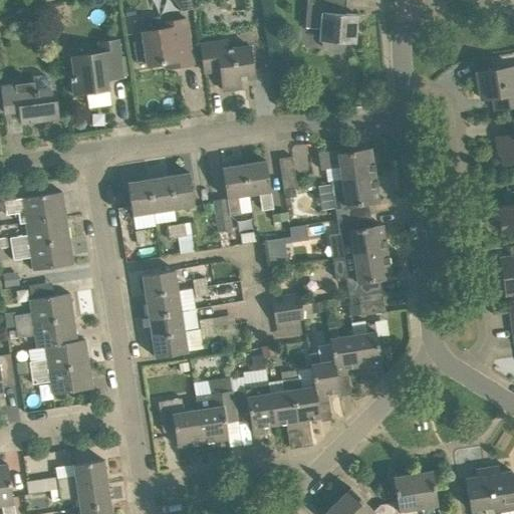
[(192,0),(174,0),(183,10),(194,8),(192,0)]
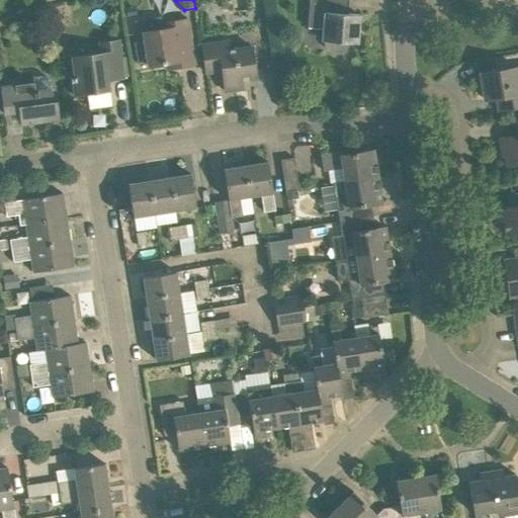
[(348,0),(311,0),(310,26),(325,27),(324,39),(326,40),(326,44),(328,48),(330,50),(333,52),(336,53),(339,53),(342,52),(344,51),(346,49),(347,46),(349,42),(357,42),(359,14),(348,14),(348,0)]
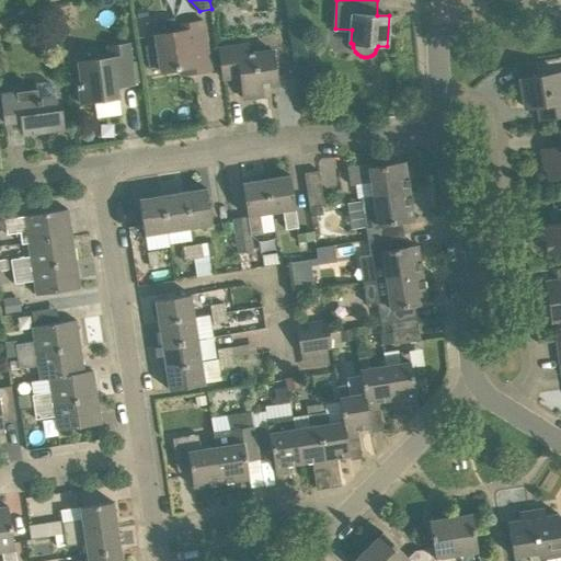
[(212,70),(204,20),(173,24),(174,31),(155,34),(156,44),(145,45),(148,68),(160,67),(160,71),(189,67),(190,73),(212,70)]
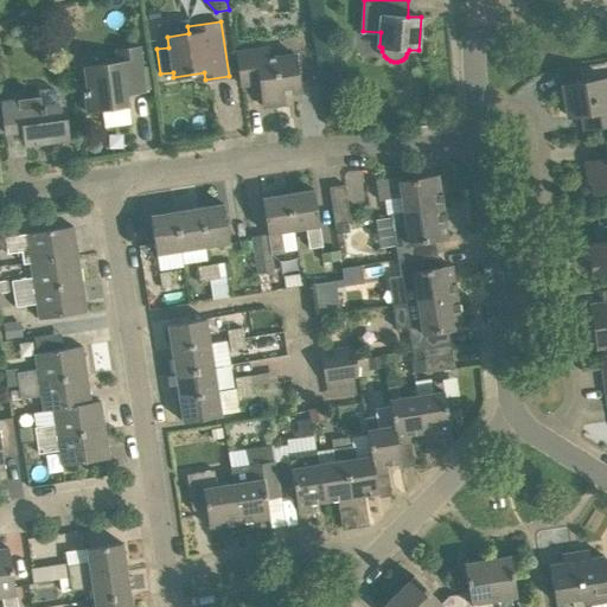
[(140,48),(116,50),(119,62),(84,66),(88,90),(84,90),(88,112),(103,109),(106,127),(132,123),(129,106),(128,94),(146,91),(140,48)]
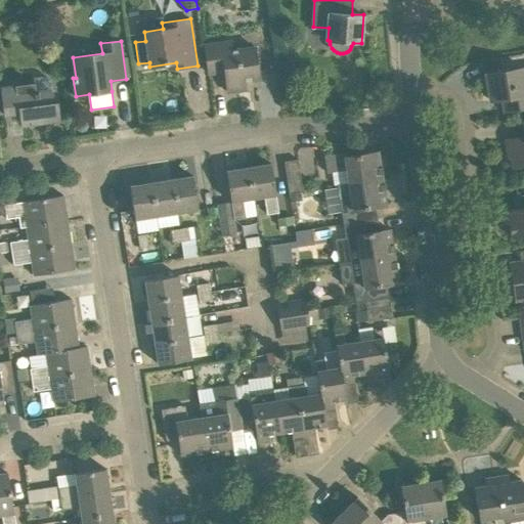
[(255,47),(232,50),(231,42),(205,45),(211,73),(226,71),(229,91),(244,89),(243,80),(259,78),(255,47)]
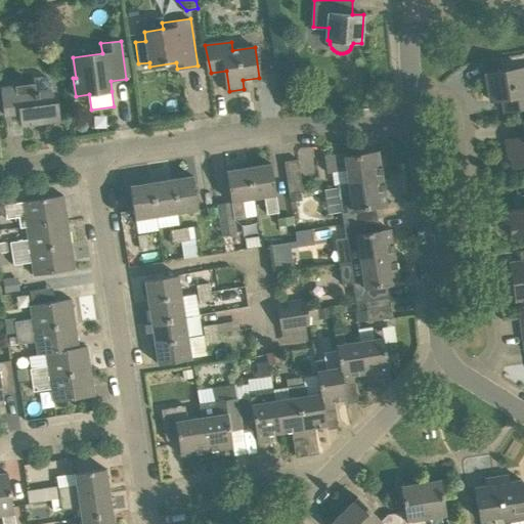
[(523,72),(523,68),(486,74),(490,100),(501,99),(505,113),(523,108),(523,72)]
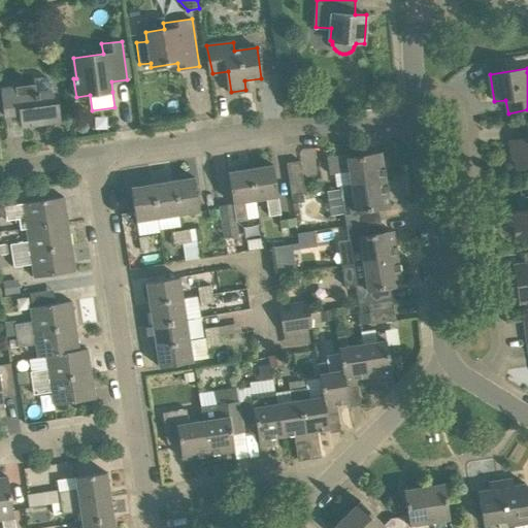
[(57,101),(53,101),(52,91),(53,91),(53,89),(52,86),(52,83),(51,81),(50,80),(48,79),(45,77),(41,77),(34,77),(34,85),(1,89),(5,116),(20,113),(22,125),(60,120),(57,101)]
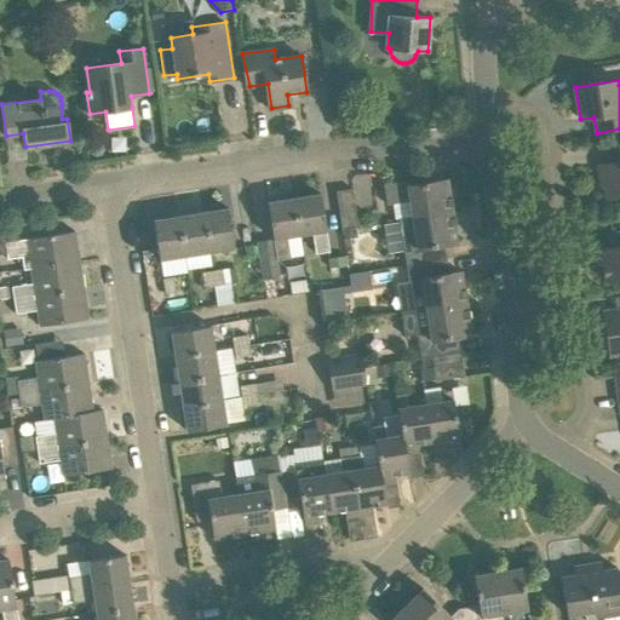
[(619,161),(600,165),(603,187),(606,187),(607,199),(619,196),(619,161)]
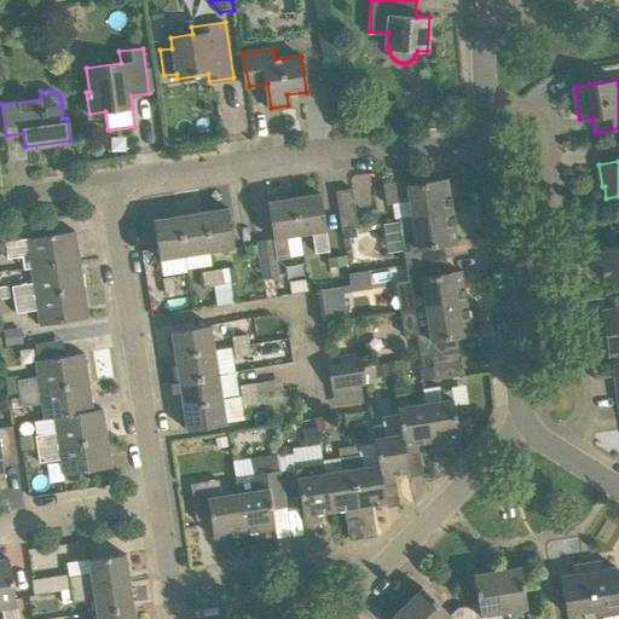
[(414,217),(452,210),(447,179),(409,185),(408,180),(383,184),(386,203),(411,200),(414,217)]
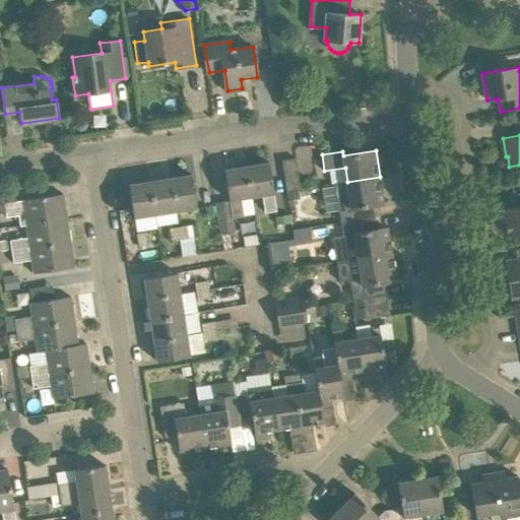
[(296,158),(282,160),(287,191),(301,189),(296,158)]
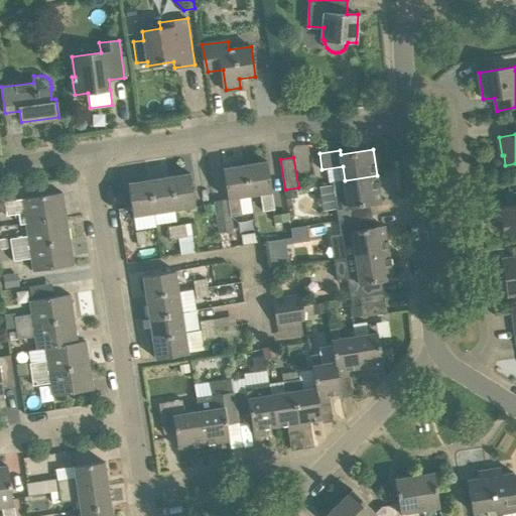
[(267,160),(245,164),(250,196),(260,194),(263,211),(275,210),(267,160)]
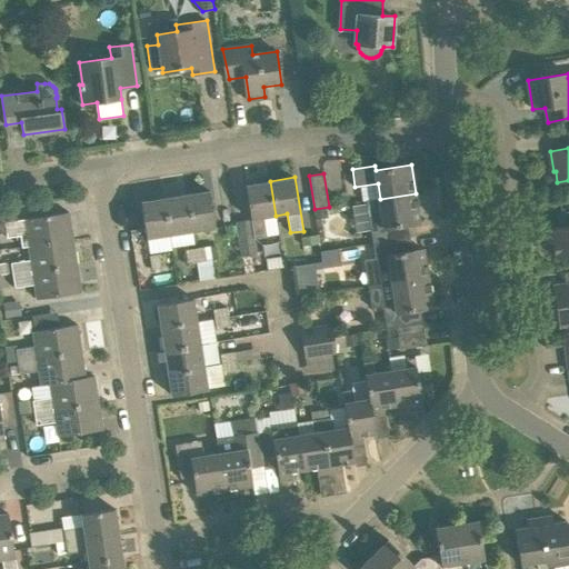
[(276,216),(270,181),(246,186),(251,220),(236,222),(242,256),(256,255),(253,239),(268,237),(265,217),(276,216)]
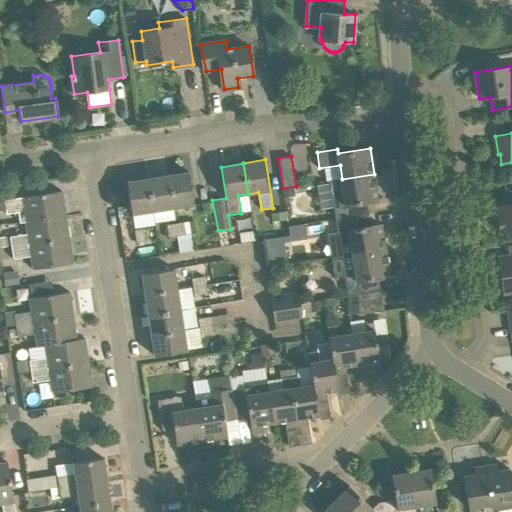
[(189,172),(168,175),(174,208),(194,205),(189,172)]
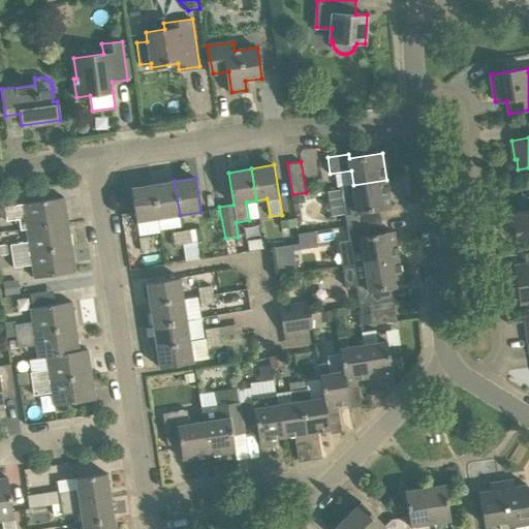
[(347,226),(382,221),(380,209),(391,207),(386,180),(353,185),(355,199),(344,200),(347,226)]
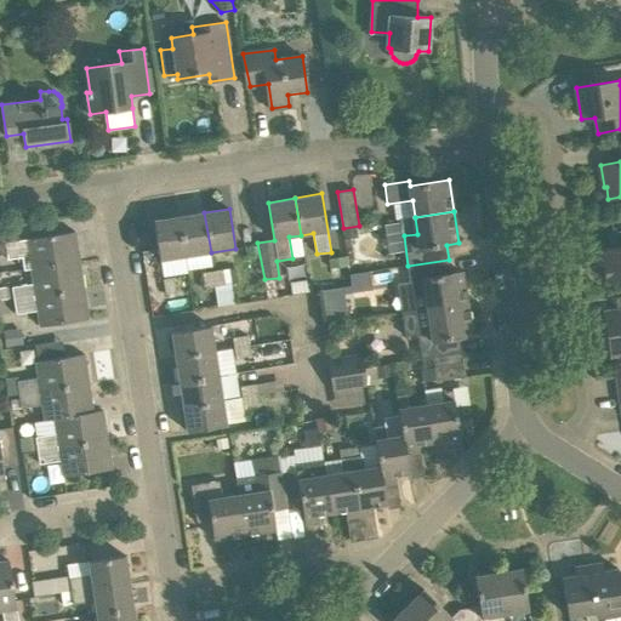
[(186,256),(211,252),(204,212),(180,216),(186,256)]
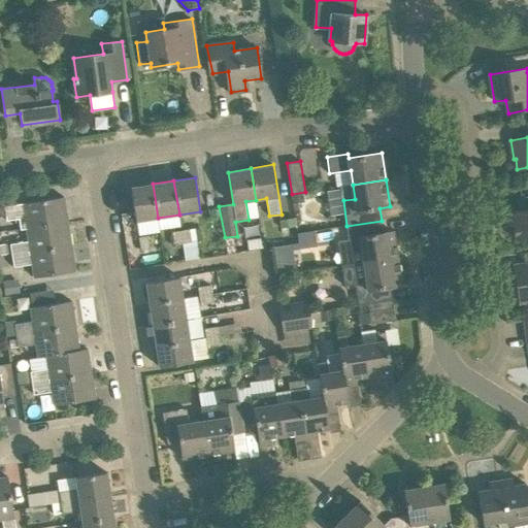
[(153,184),(131,188),(136,221),(158,218),(153,184)]
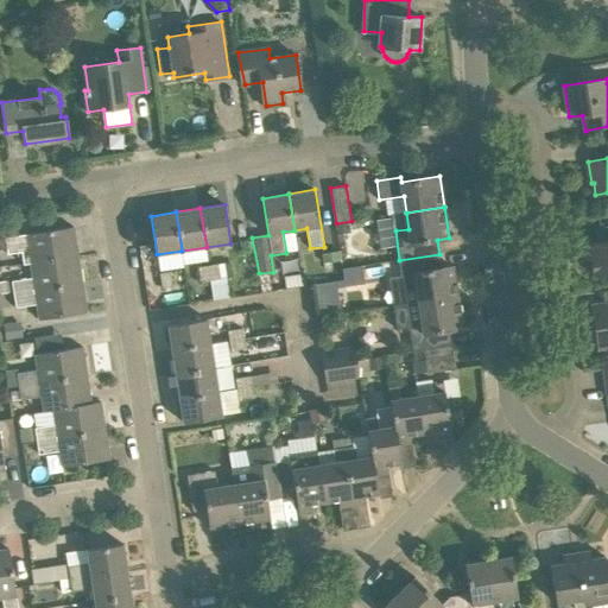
[(74,227),(18,235),(16,221),(0,223),(0,249),(6,248),(7,254),(21,252),(24,264),(30,263),(78,255),(74,227)]
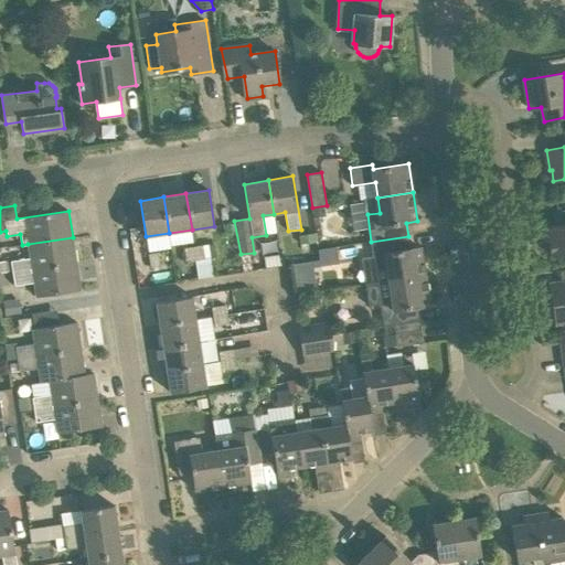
[(324,206),(312,208),(315,219),(326,216),(324,206)]
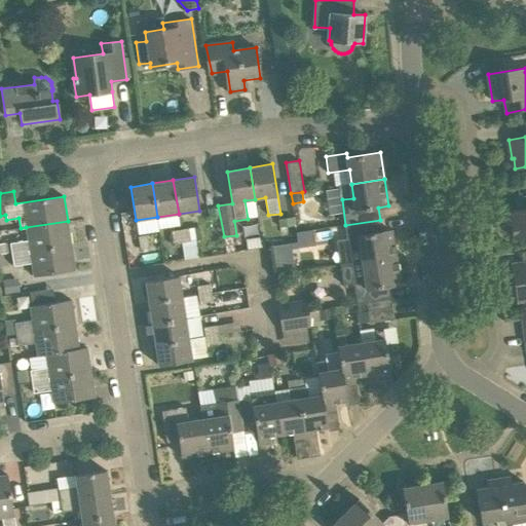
[(525,195),(516,197),(518,211),(501,213),(503,225),(512,224),(514,238),(525,236),(525,195)]
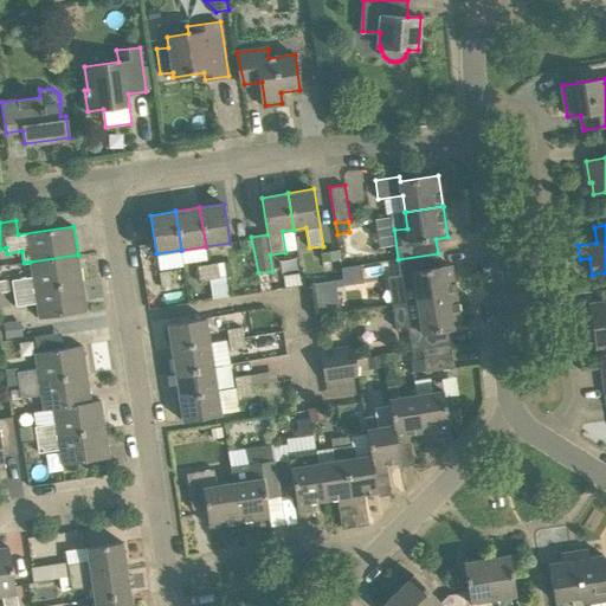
[(339,250),(321,252),(326,281),(342,277),(339,250)]
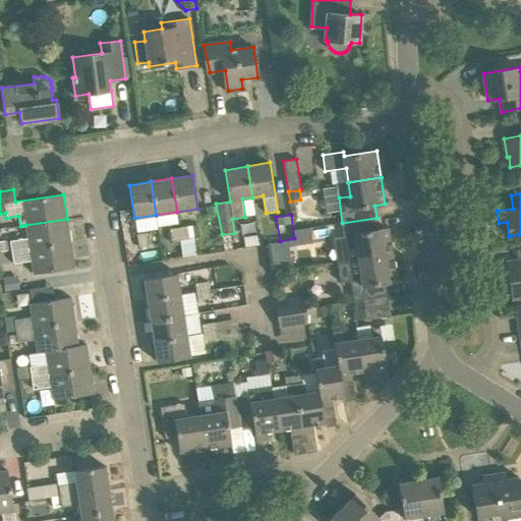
[(346,247),(357,246),(359,259),(392,254),(388,228),(379,230),(377,218),(342,223),(346,247)]
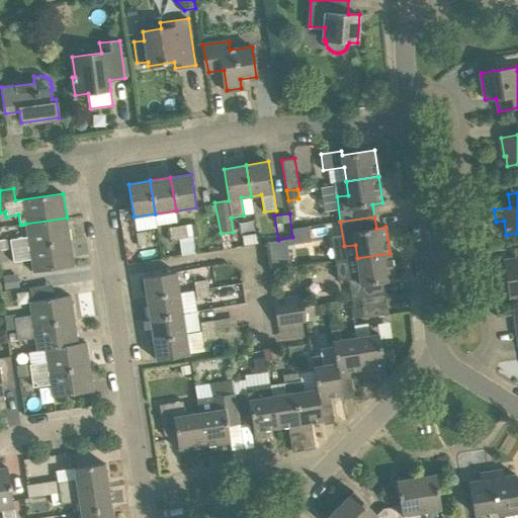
[(25,224),(27,236),(10,239),(11,251),(71,242),(67,218),(25,224)]
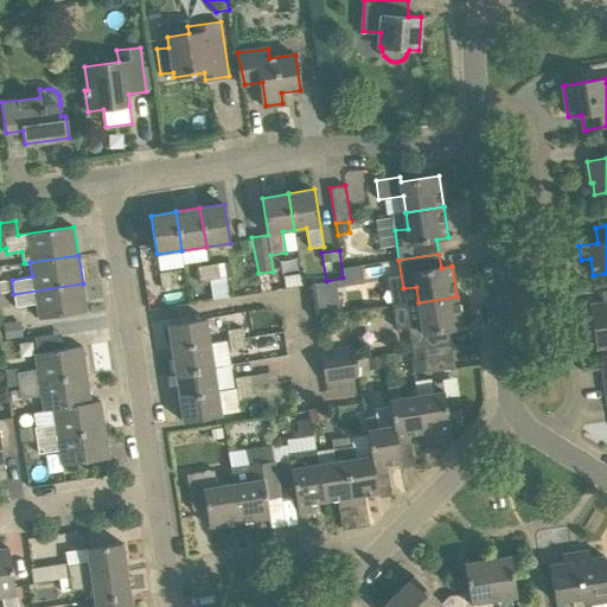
[(208,266),(210,280),(219,278),(218,263),(208,266)]
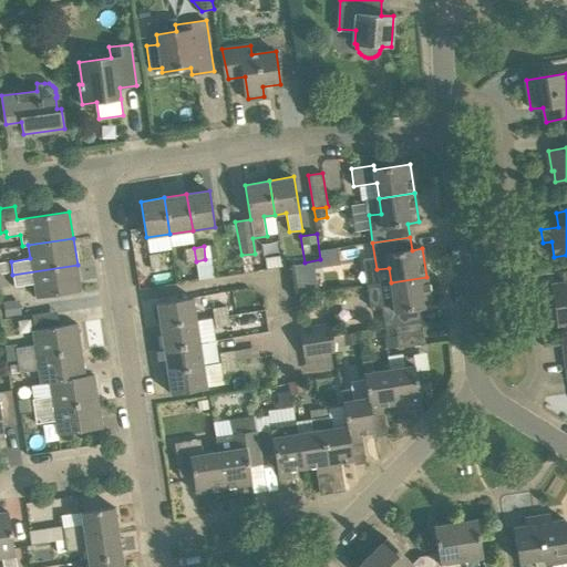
[(194,248),(185,249),(187,263),(196,261),(194,248)]
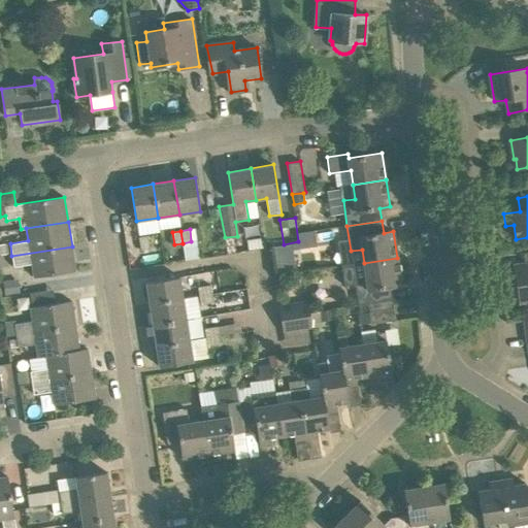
[(300,248),(312,245),(311,233),(298,235),(300,248)]
